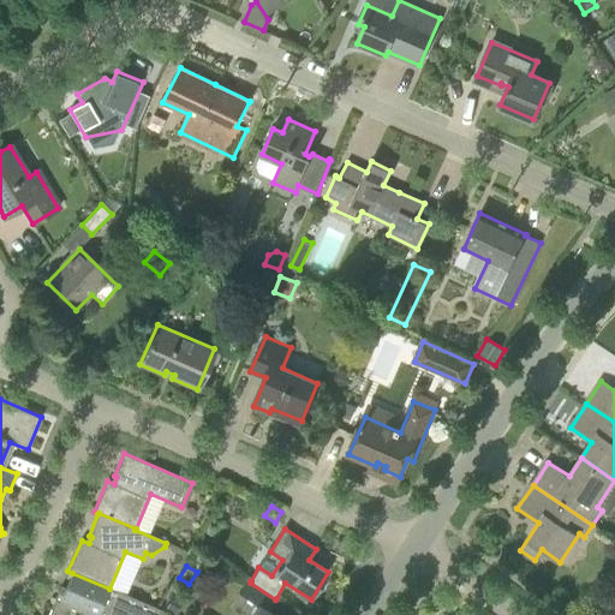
[(111,590),(109,589),(72,573),(66,589),(61,586),(59,592),(65,596),(63,602),(55,599),(48,614),(100,614),(101,613),(107,614),(161,614),(162,613),(111,590)]
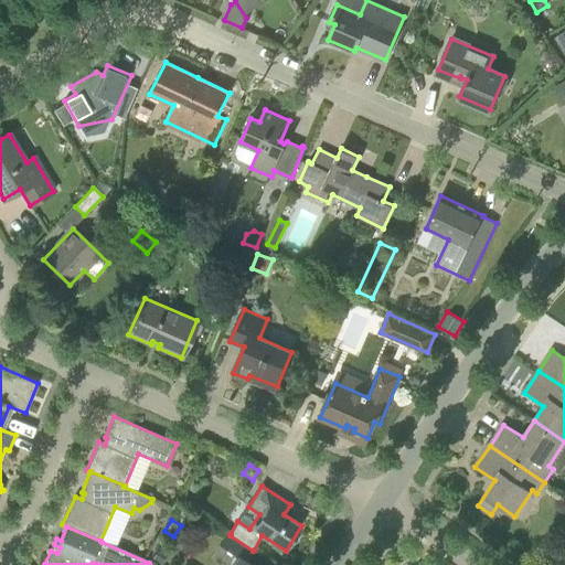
[(240,556),(247,562),(254,550),(253,551),(230,535),(231,534),(227,532),(220,544),(238,557),(240,556)]
